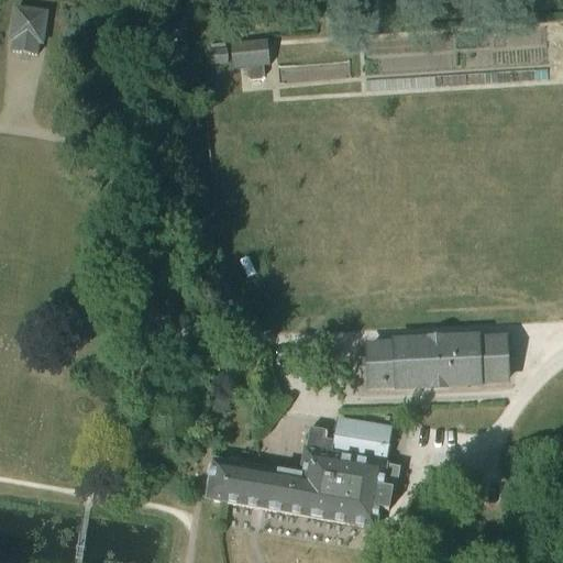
[(15,10),(11,41),(14,42),(13,53),(24,54),(36,56),(39,45),(42,45),(46,14),(15,10)]
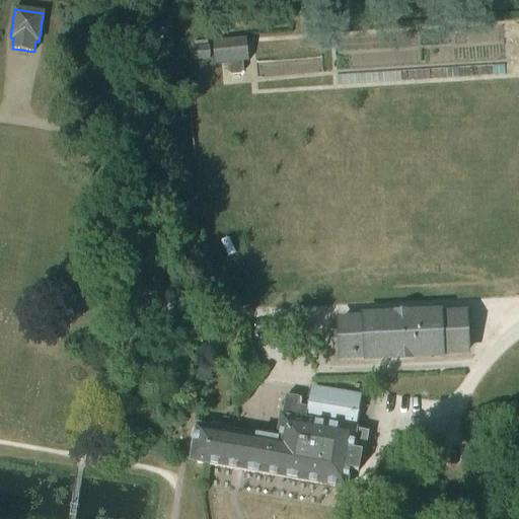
[(243,72),(242,64),(248,63),(247,46),(212,49),(214,66),(226,65),(227,74),(231,77),(240,76),(243,72)]
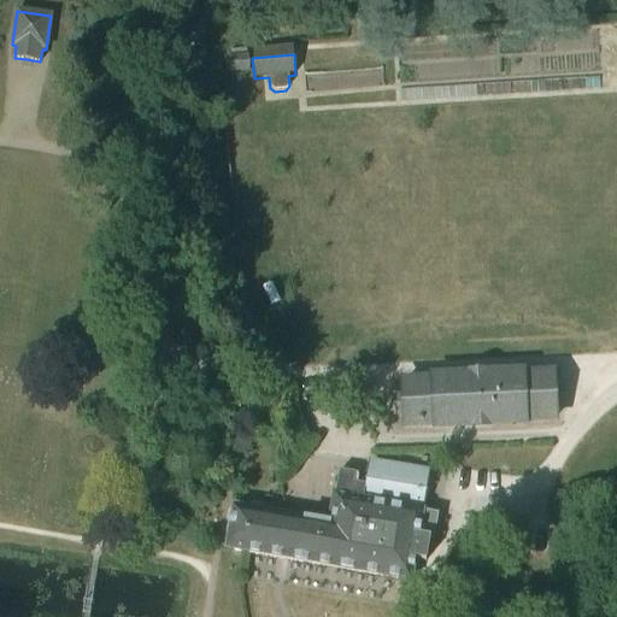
[(248,57),(225,58),(227,72),(250,71),(248,57)]
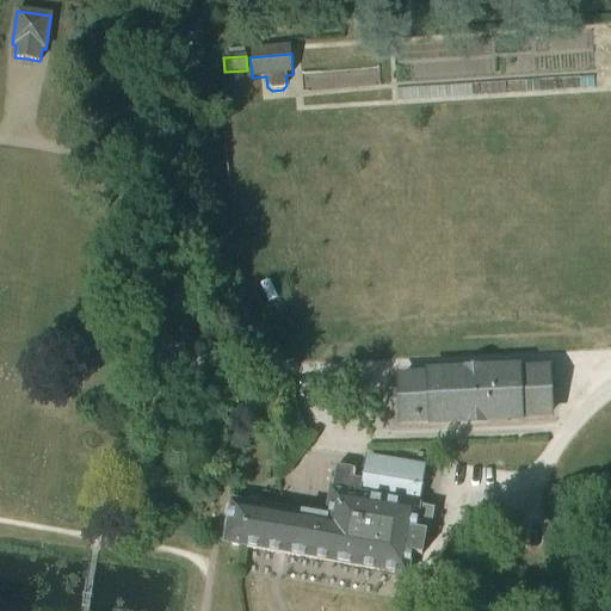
[(516,374),(516,371),(402,376),(402,392),(396,392),(397,407),(403,407),(405,423),(432,421),(432,423),(518,419),(518,417),(550,415),(548,372),(516,374)]
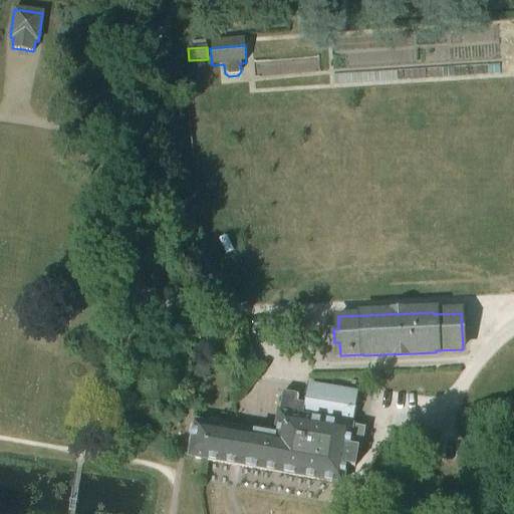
[(350,425),(355,395),(307,387),(304,405),(294,403),(295,396),(282,393),(275,437),(194,423),(189,458),(334,483),(337,465),(354,468),(358,448),(362,449),(366,427),(350,425)]
